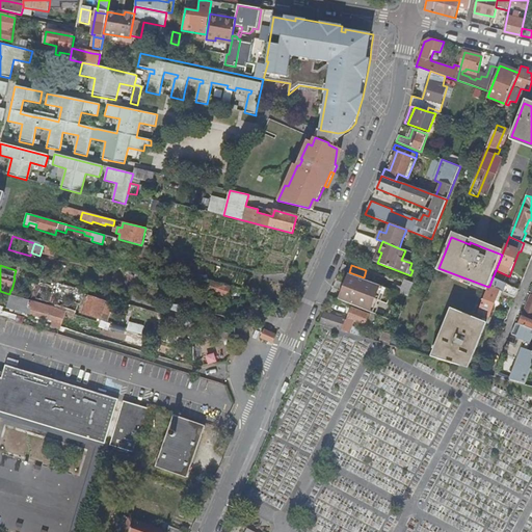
[(125,269),(123,280),(138,285),(141,274),(125,269)]
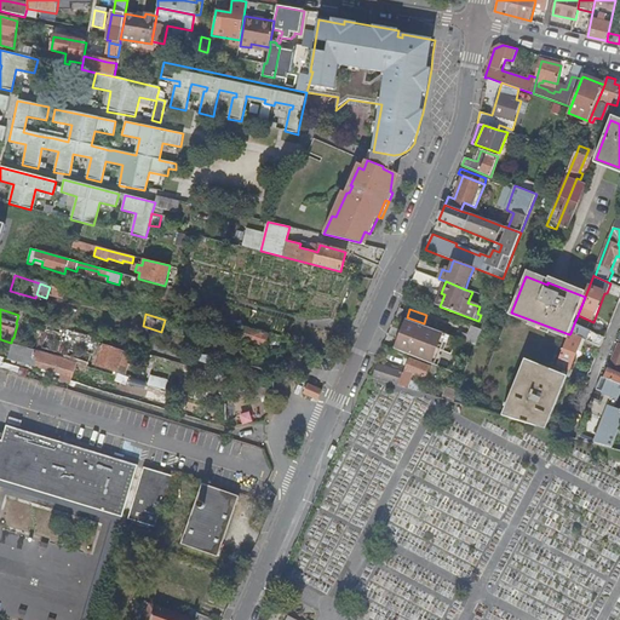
[(233,333),(235,323),(228,321),(228,322),(218,320),(216,329),(225,333),(227,331),(233,333)]
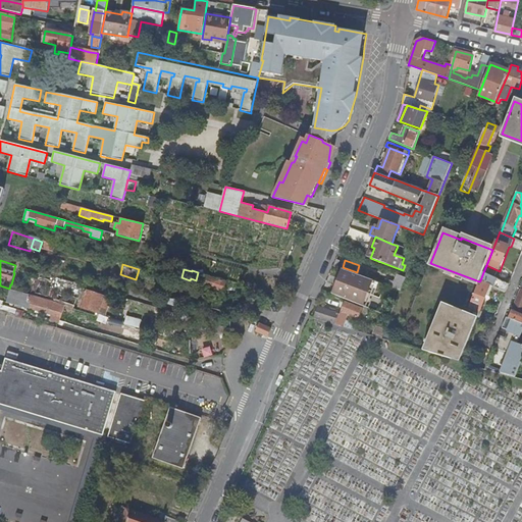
[(343,269),(332,295),(363,307),(368,295),(374,297),(379,282),(343,269)]
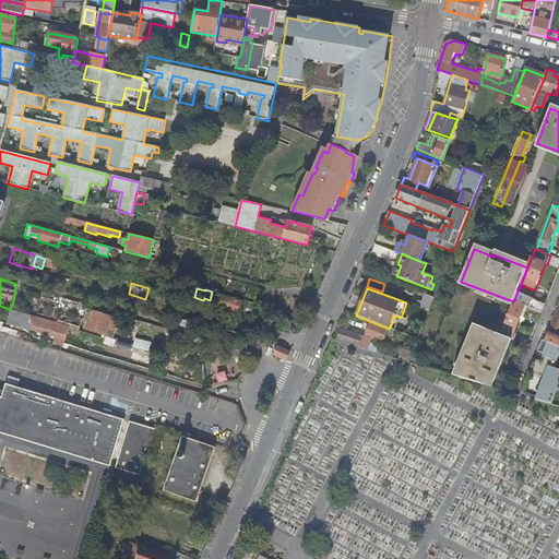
[(525,306),(530,296),(518,292),(514,300),(525,306)]
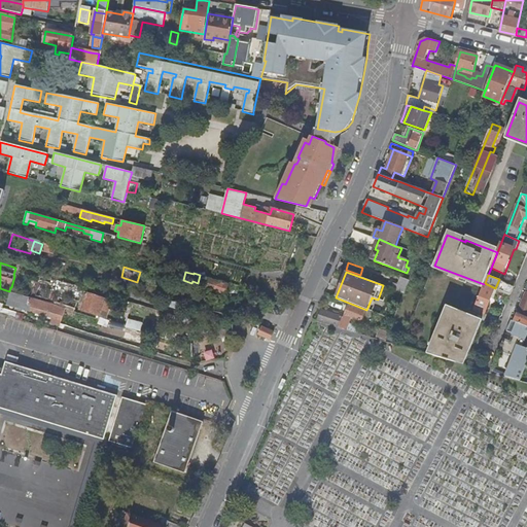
[(225,295),(230,285),(206,277),(202,288),(225,295)]
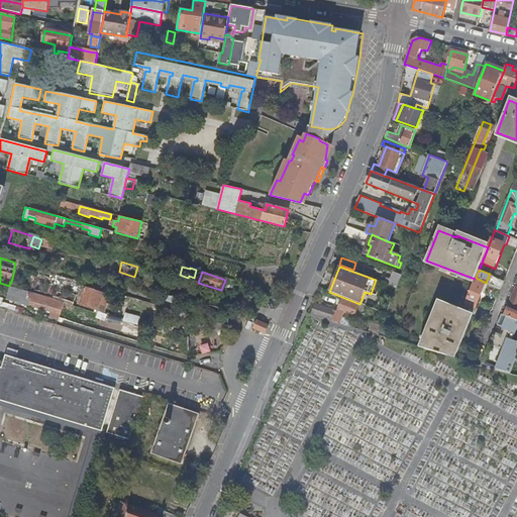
[(390,286),(397,288),(402,277),(395,274),(390,286)]
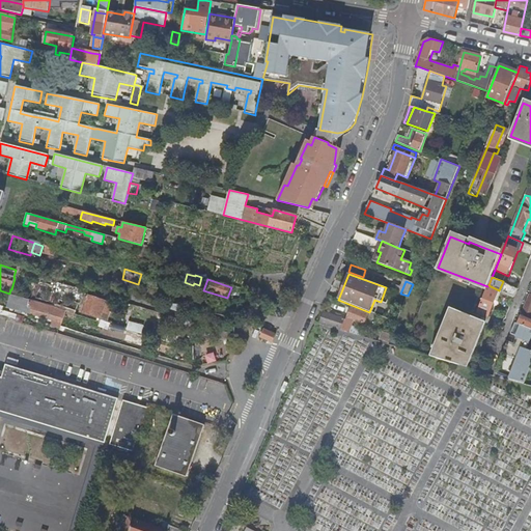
[(54,287),(36,282),(32,298),(52,303),(56,290),(53,289),(54,287)]
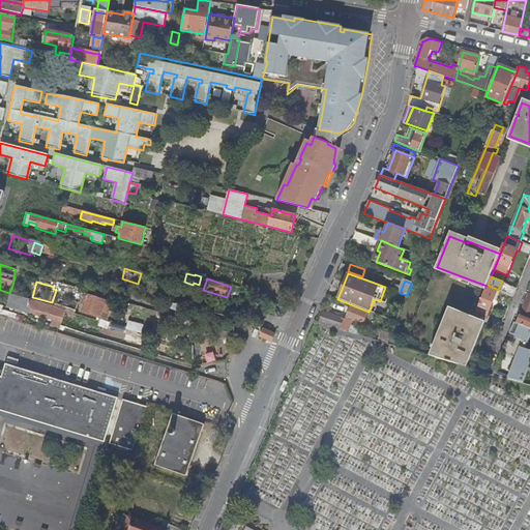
[(57,306),(66,310),(76,313),(77,313),(84,289),(64,284),(57,306)]
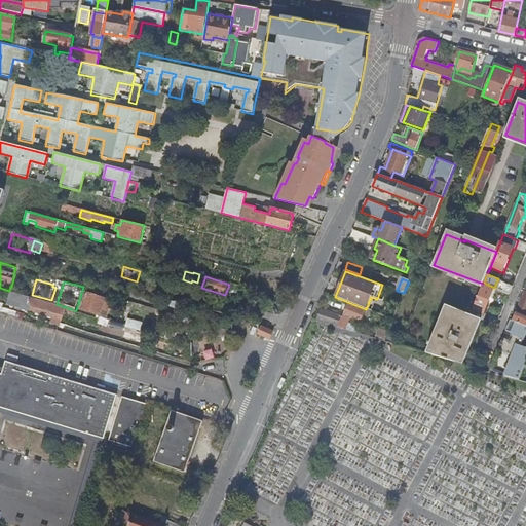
[(479,318),(483,321),(486,313),(484,312),(494,288),(484,283),(483,284),(471,315),(479,318)]
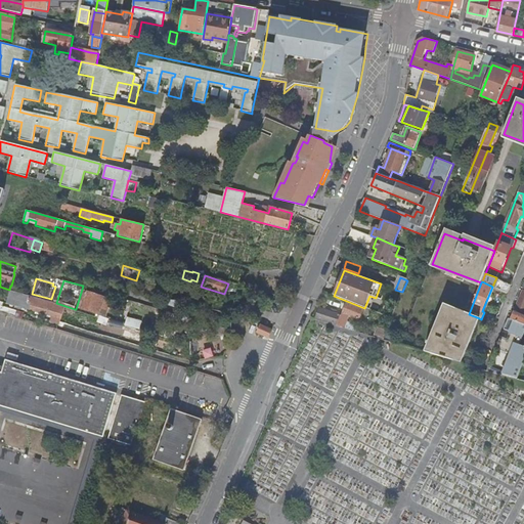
[(50,320),(59,323),(66,306),(56,303),(10,291),(6,303),(51,315),(50,320)]
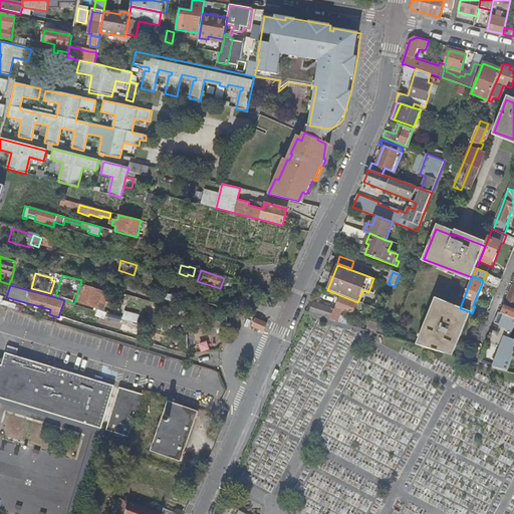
[(513,285),(505,304),(513,307),(513,285)]
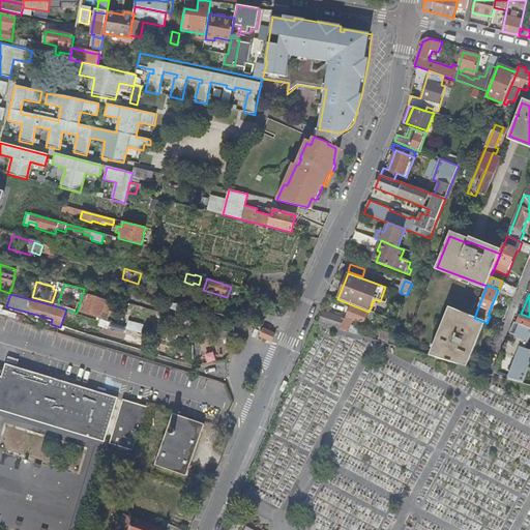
[(80,313),(99,318),(105,300),(85,295),(80,313)]
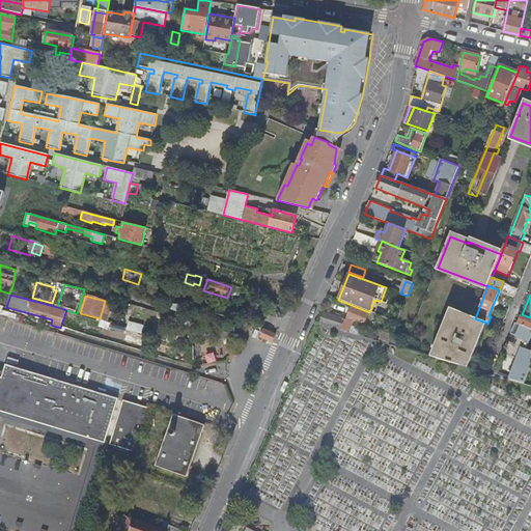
[(369,312),(375,314),(381,302),(374,300),(369,312)]
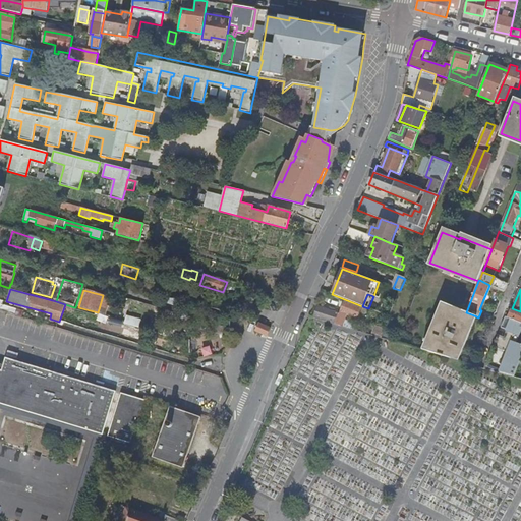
[(339,299),(335,309),(336,309),(358,319),(362,308),(339,299)]
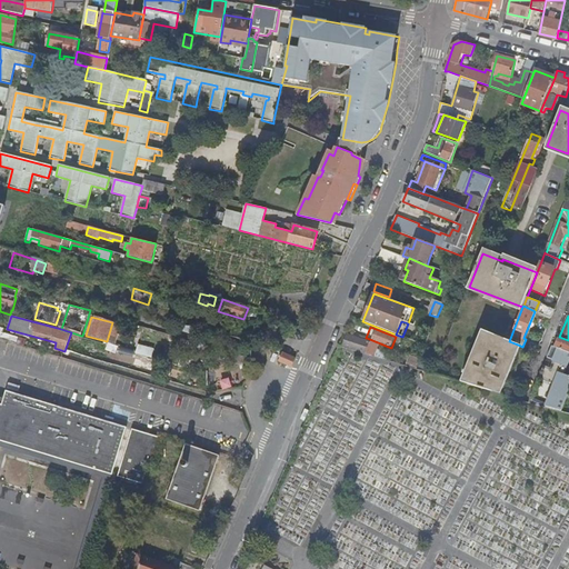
[(489,390),(498,393),(518,345),(509,341),(486,331),(465,383),(485,389),(489,390)]
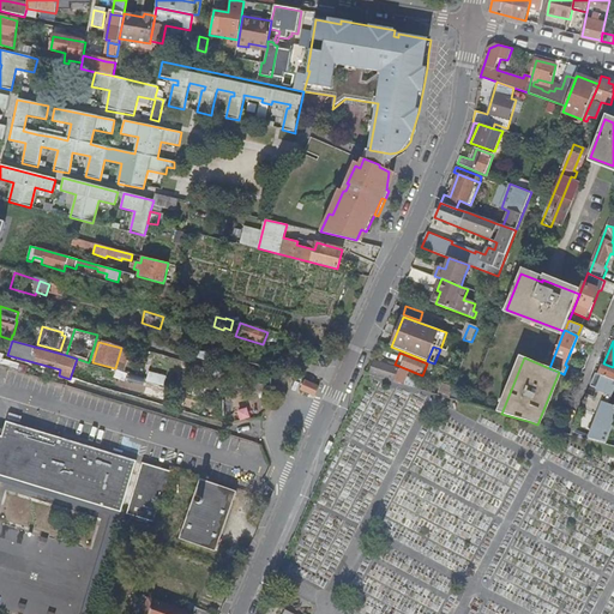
[(88,362),(77,359),(73,369),(85,373),(88,362)]
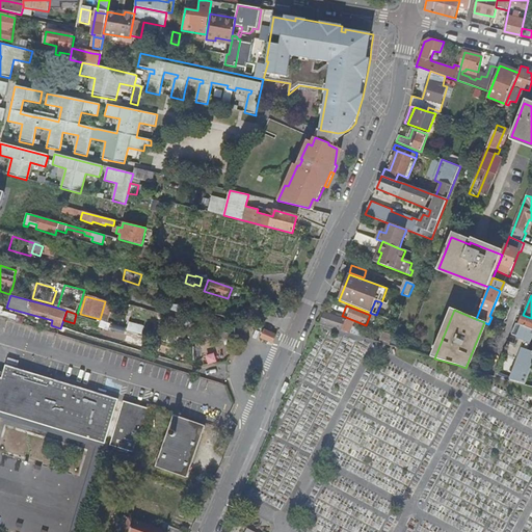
[(322,321),(320,324),(353,334),(354,330),(352,329),(352,328),(344,325),(346,320),(342,319),(337,317),(325,313),(322,321)]
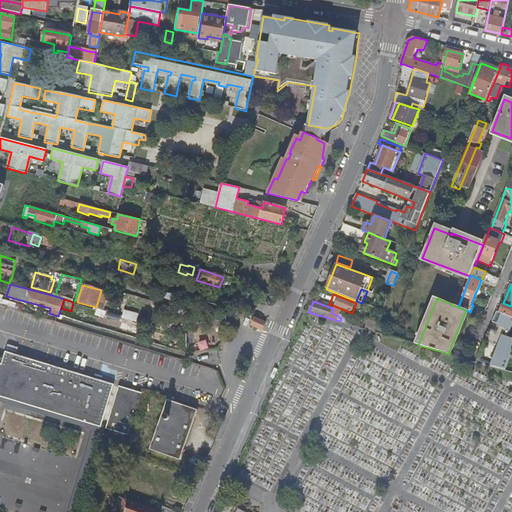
[(500,313),(511,317),(511,309),(503,305),(500,313)]
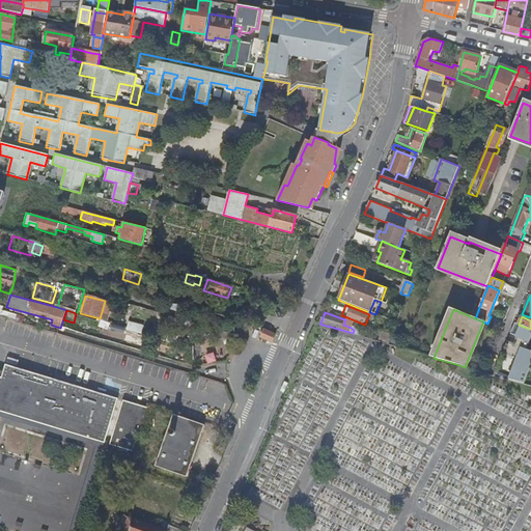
[(142,334),(144,325),(130,322),(127,330),(142,334)]
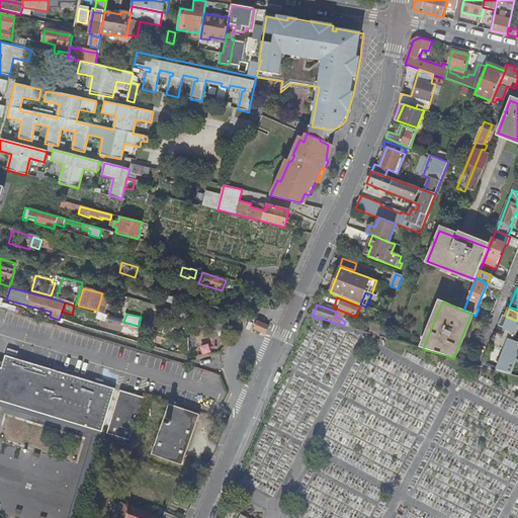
[(516,336),(517,337),(517,321),(506,317),(503,316),(499,326),(505,329),(502,336),(496,333),(493,341),(508,346),(511,348),(516,336)]
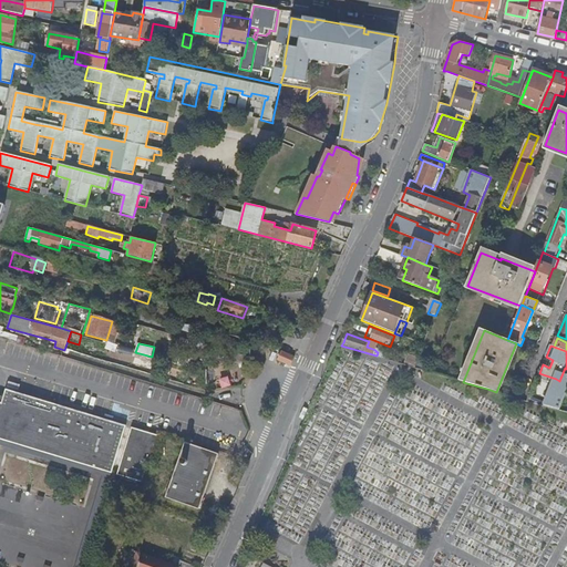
[(281,351),(278,361),(291,367),(296,357),(281,351)]
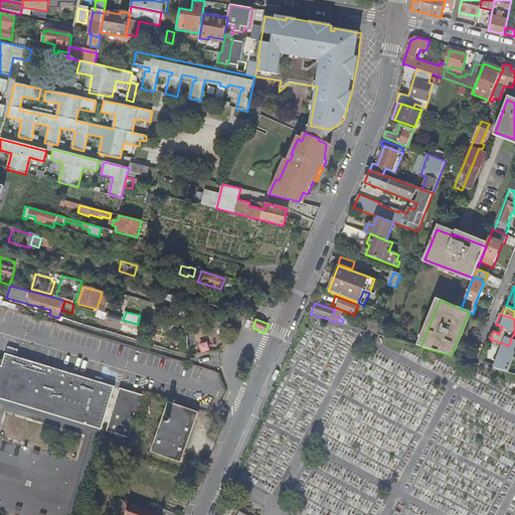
[(295,339),(299,331),(293,328),(289,336),(295,339)]
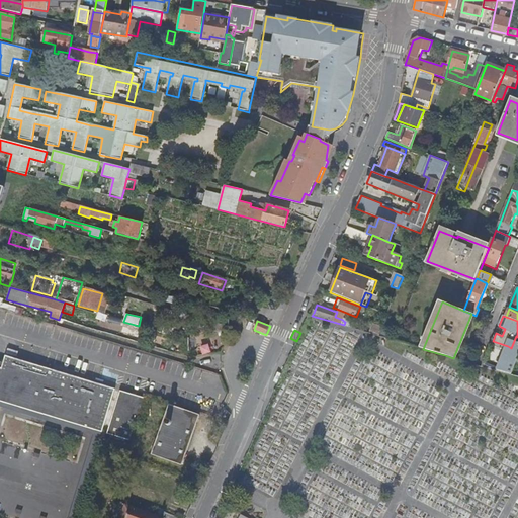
[(491,345),(506,350),(508,346),(493,341),(491,345)]
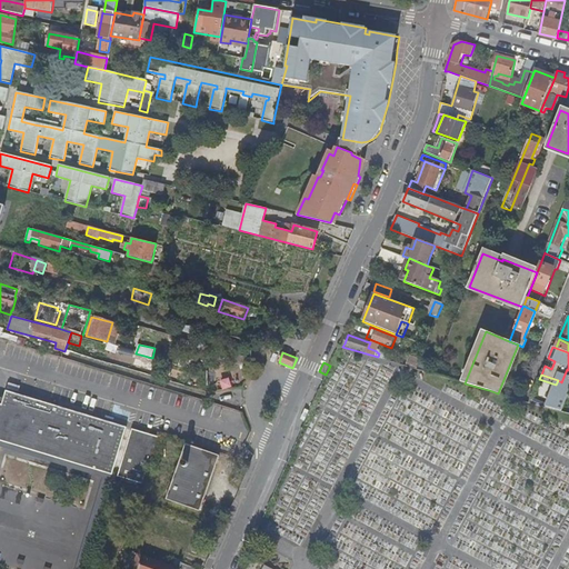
[(547,407),(562,411),(568,393),(568,385),(561,382),(558,380),(556,385),(547,407)]
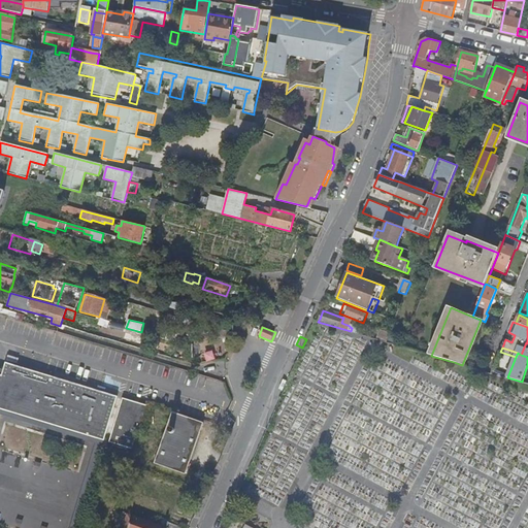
[(0,409),(27,418),(31,419),(99,439),(104,441),(104,439),(110,420),(104,418),(110,396),(104,394),(105,393),(71,384),(60,381),(60,383),(55,381),(56,378),(5,363),(1,375),(0,375),(0,409)]
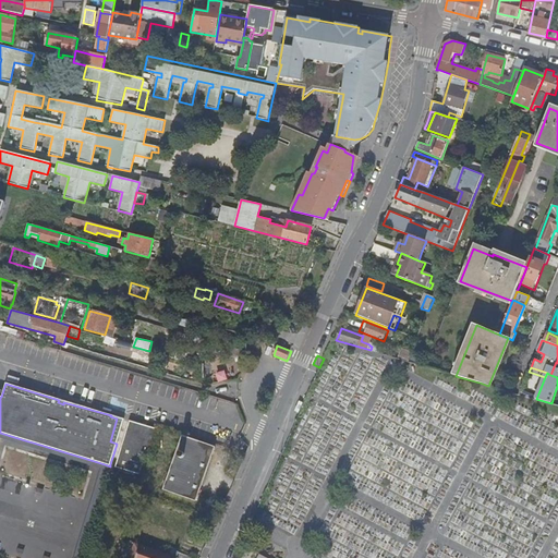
[(110,441),(117,444),(123,420),(117,417),(117,419),(110,441)]
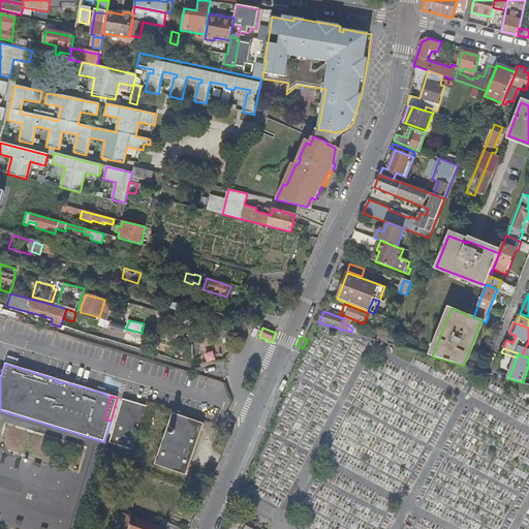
[(132,450),(147,407),(122,399),(110,443),(132,450)]
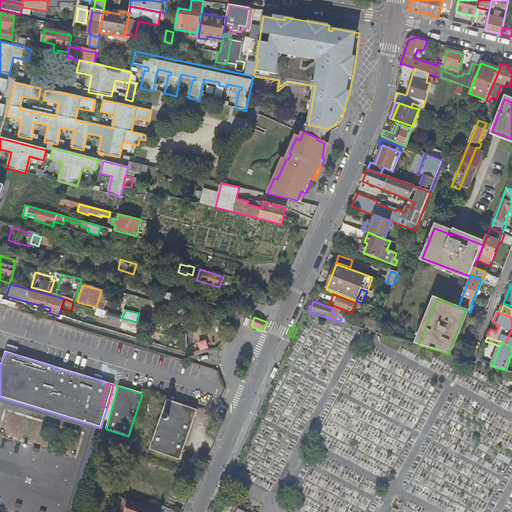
[(195,409),(168,400),(166,406),(165,405),(151,449),(178,458),(195,409)]
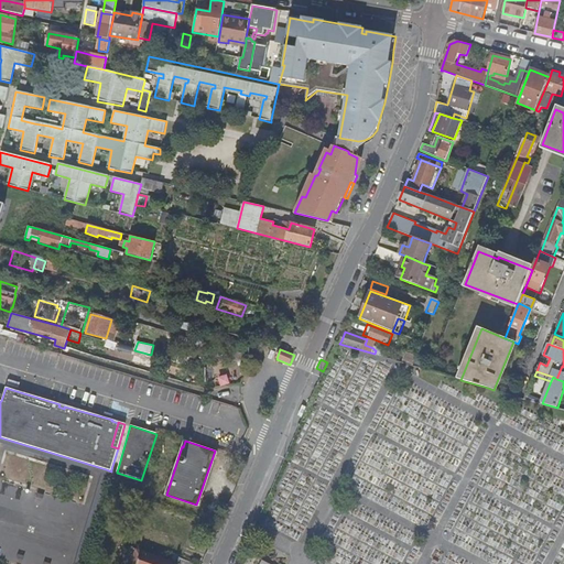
[(130,563),(175,563),(142,552),(141,552),(136,550),(130,563)]
